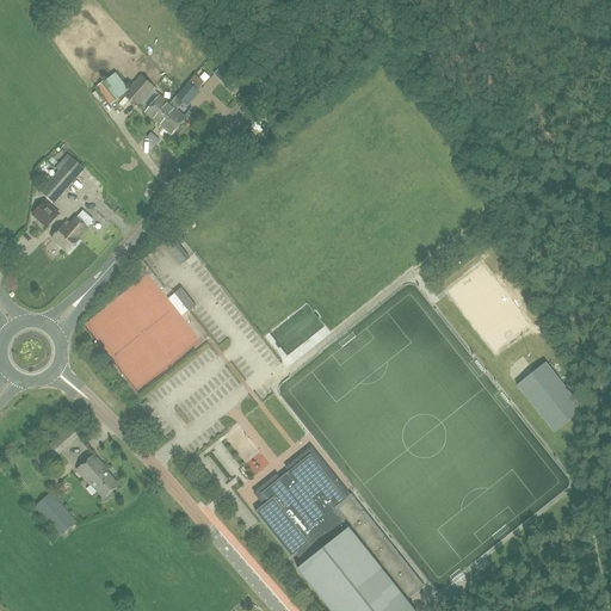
[(210,82),(216,74),(213,71),(205,79),(210,82)]
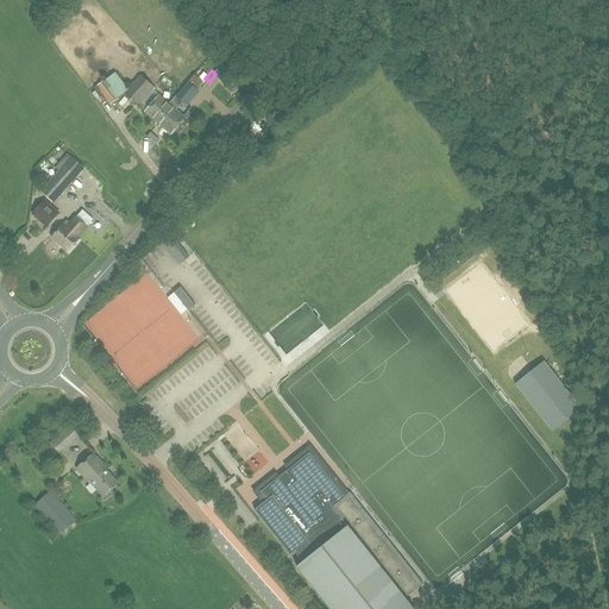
[(124,94),(138,107),(155,88),(139,75),(124,94)]
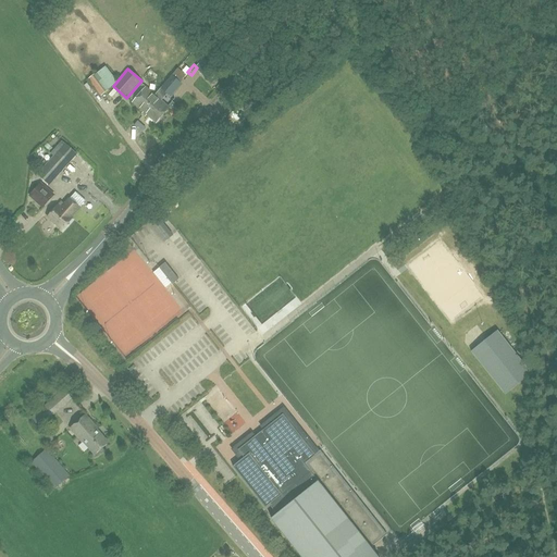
[(177,69),(171,76),(178,83),(186,75),(177,69)]
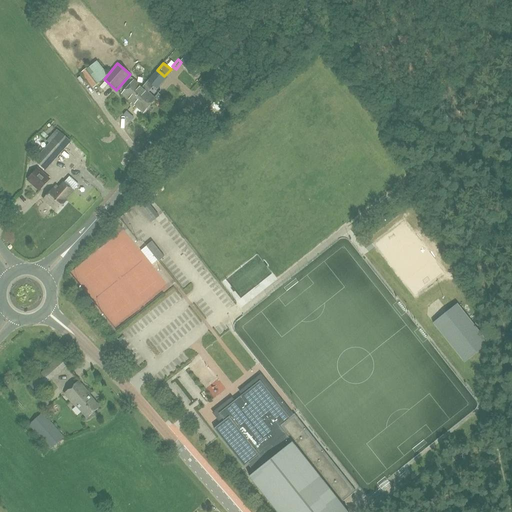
[(100,83),(87,68),(80,72),(93,88),(100,83)]
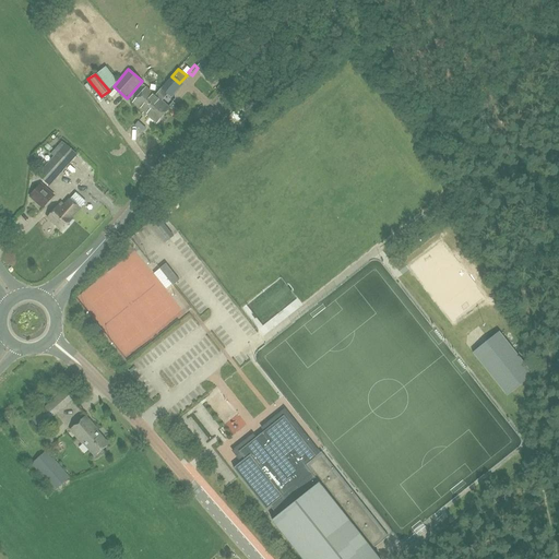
[(179,83),(171,76),(171,75),(161,87),(170,96),(180,84),(179,83)]
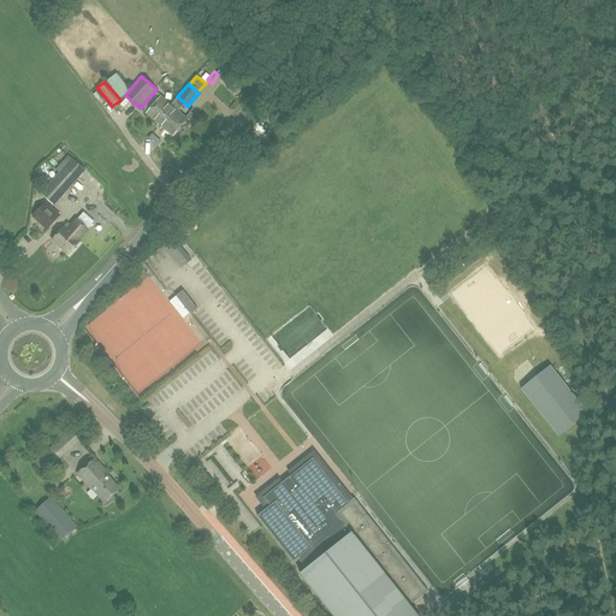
[(172,106),(171,105),(161,96),(146,113),(158,123),(172,106)]
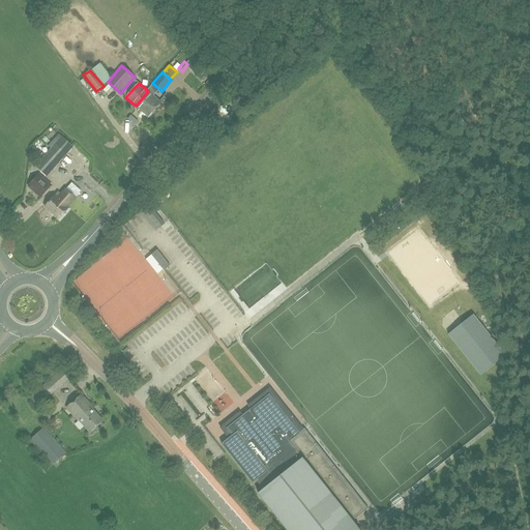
[(151,85),(147,90),(148,91),(136,106),(148,117),(160,102),(152,94),(156,89),(151,85)]
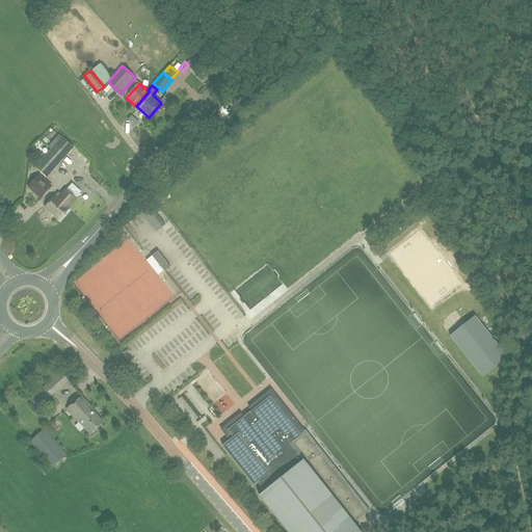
[(46,177),(73,147),(62,136),(35,166),(46,177)]
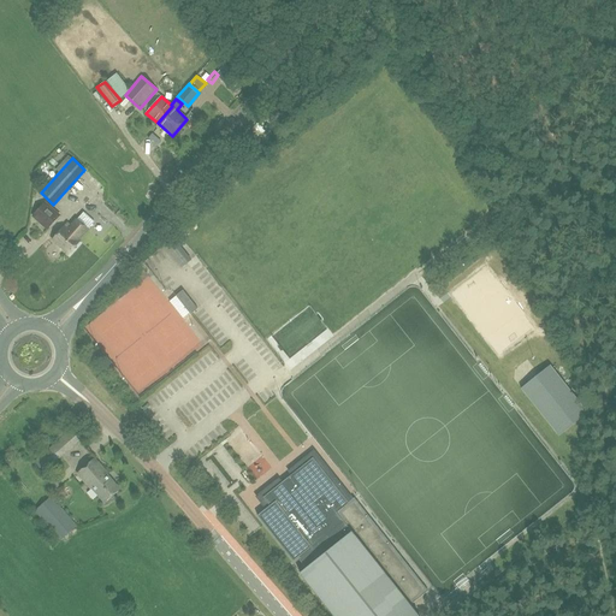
[(58,218),(46,206),(37,214),(51,226),(58,218)]
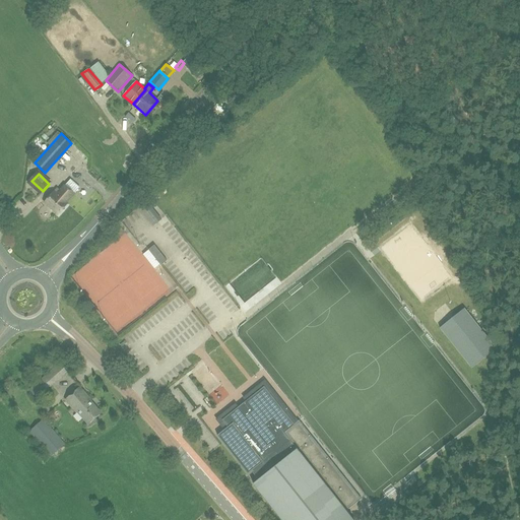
[(44,202),(58,215),(68,204),(67,203),(75,194),(65,185),(57,194),(54,192),(44,202)]
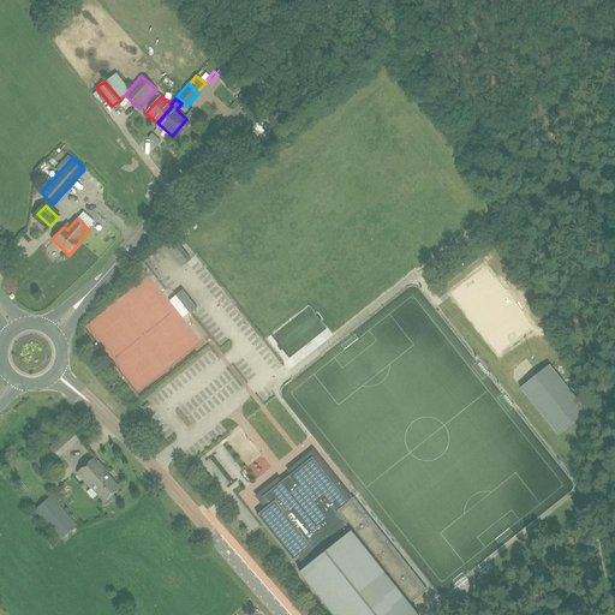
[(196,221),(181,233),(187,240),(202,228),(196,221)]
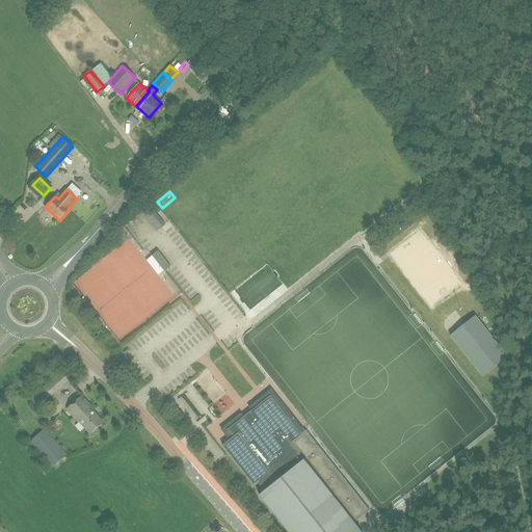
[(166,261),(158,250),(152,256),(160,265),(166,261)]
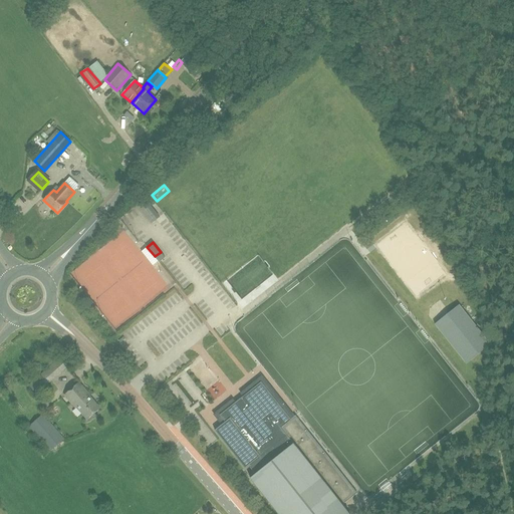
[(459,304),(435,324),(466,364),(491,344),(459,304)]
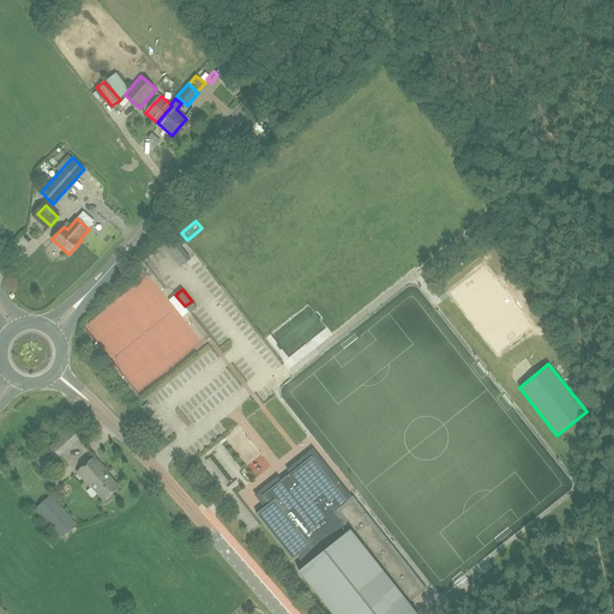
[(42,470),(79,438),(71,428),(34,459),(42,470)]
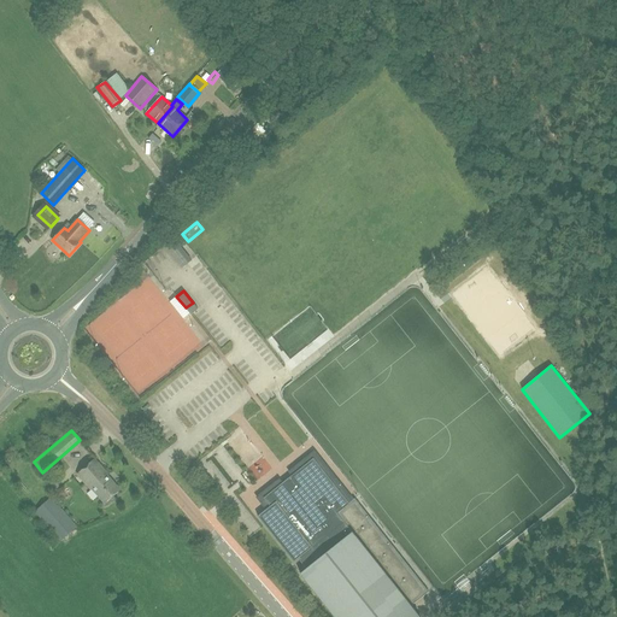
[(92,489),(105,504),(121,491),(107,476),(109,475),(95,459),(77,475),(90,491),(92,489)]
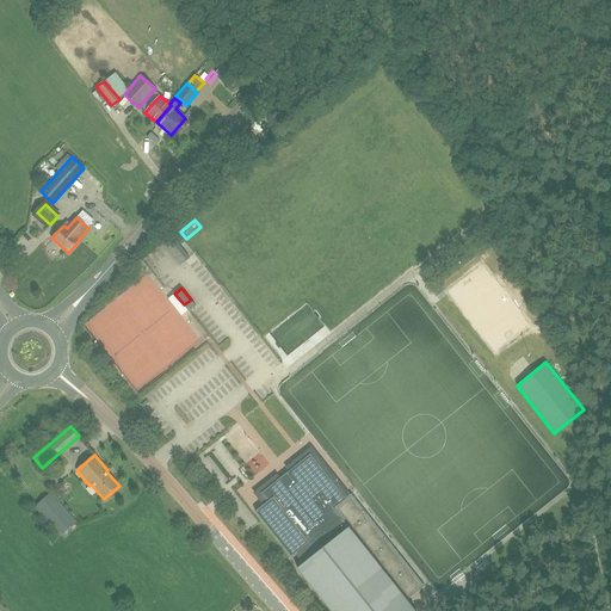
[(302,566),(297,569),(329,610),(413,610),(406,602),(424,587),(350,495),(344,499),(309,456),(259,495),(266,504),(254,513),(290,559),(294,555),(302,566)]
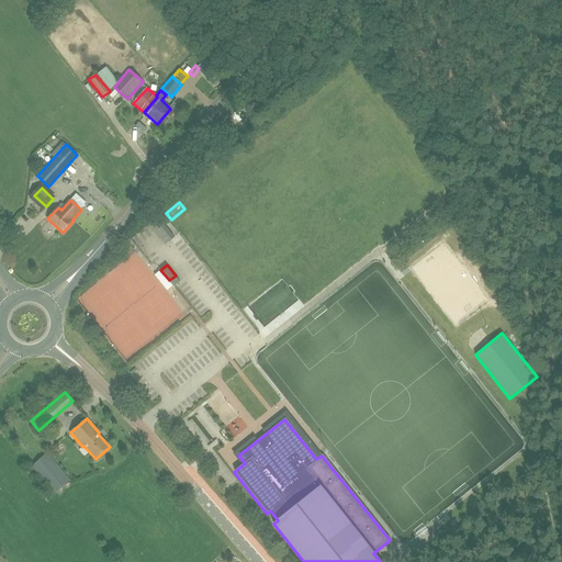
[(32,467),(55,494),(70,481),(47,453),(32,467)]
